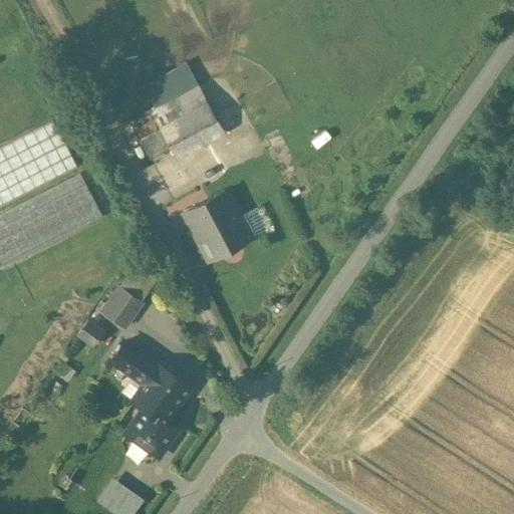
[(198,87),(152,112),(162,131),(171,149),(176,158),(222,132),(198,87)]
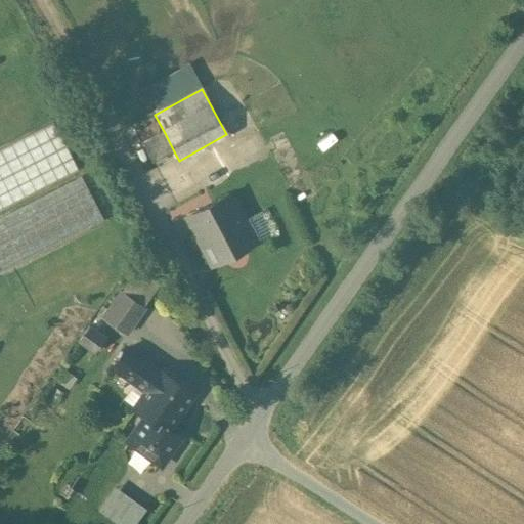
[(53,123),(0,149),(0,210),(78,170),(53,123)]
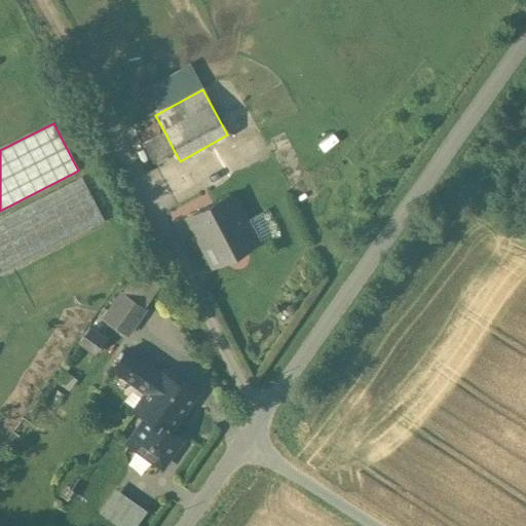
[(165,134),(144,145),(153,163),(175,152),(165,134)]
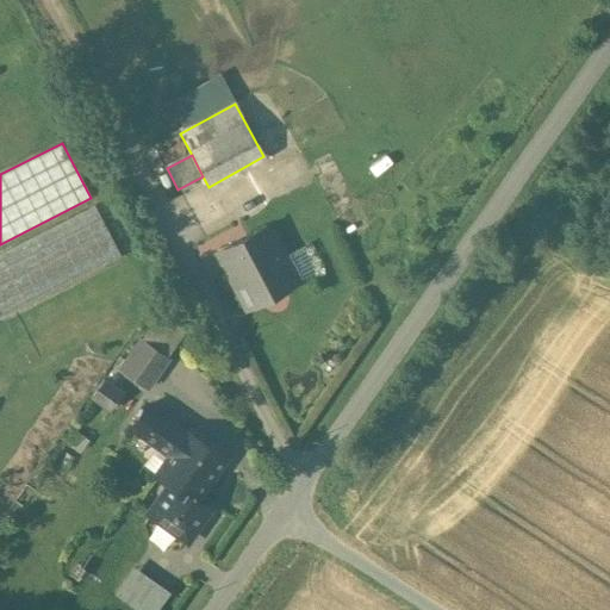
[(95,206),(0,255),(0,319),(122,257),(95,206)]
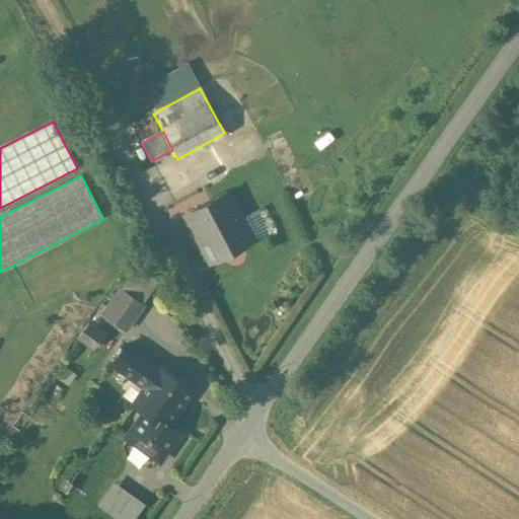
[(228,193),(186,215),(210,263),(253,239),(228,193)]
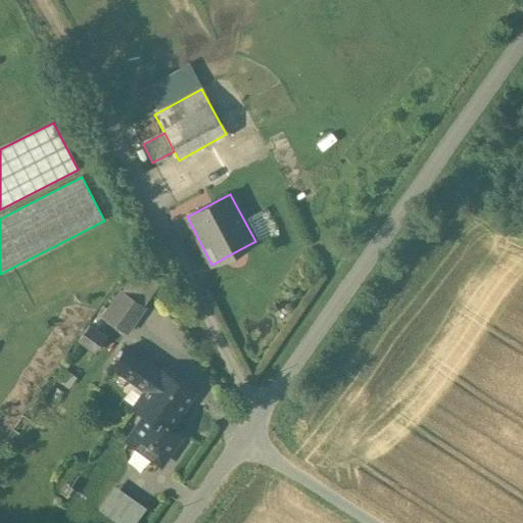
[(249,214),(255,234),(270,229),(264,208),(249,214)]
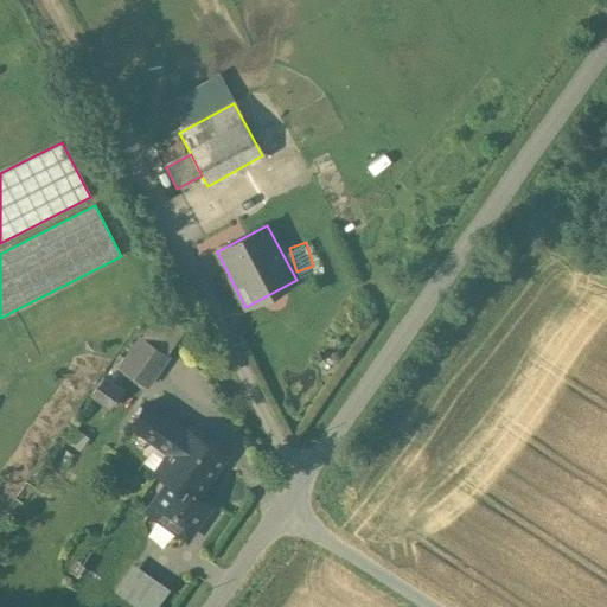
[(141,338),(120,368),(147,387),(168,357),(141,338)]
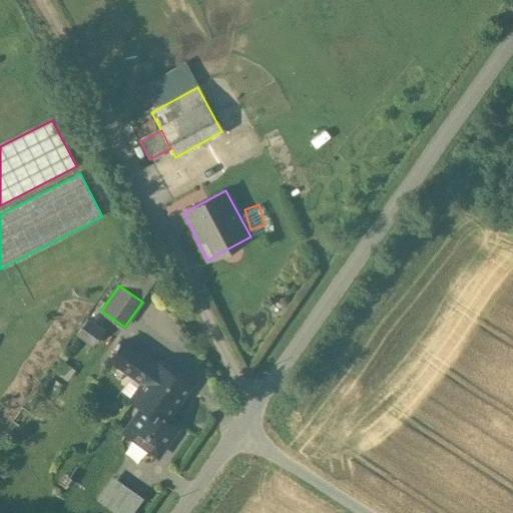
[(87,321),(77,334),(92,345),(102,332),(87,321)]
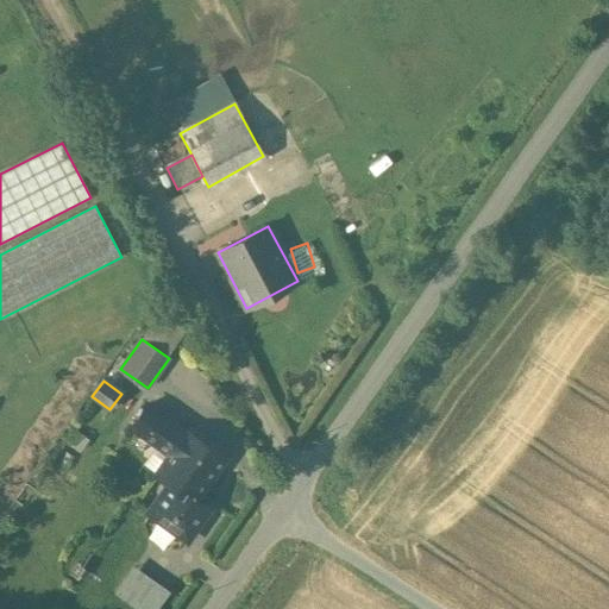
[(186,432),(148,406),(132,427),(171,454),(157,473),(170,483),(195,501),(196,501),(226,458),(187,431),(186,432)]
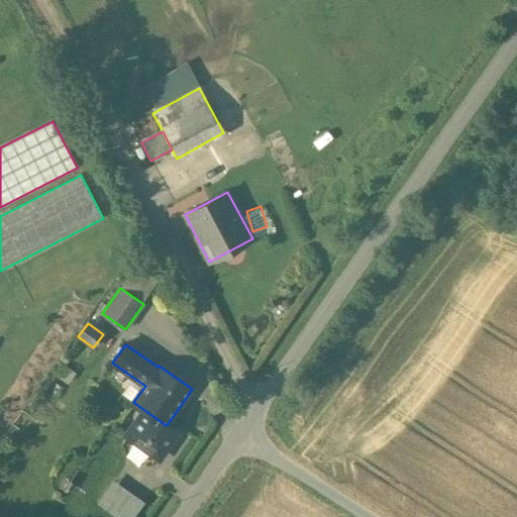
[(166,425),(144,410),(126,435),(159,458),(177,432),(167,425),(166,425)]
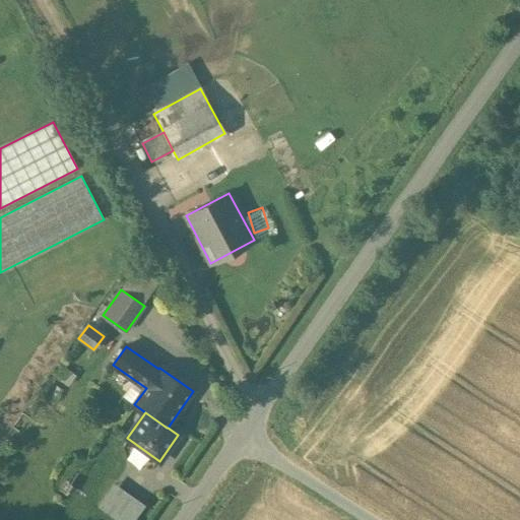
[(134,519),(145,505),(114,482),(98,507),(116,519),(134,519)]
